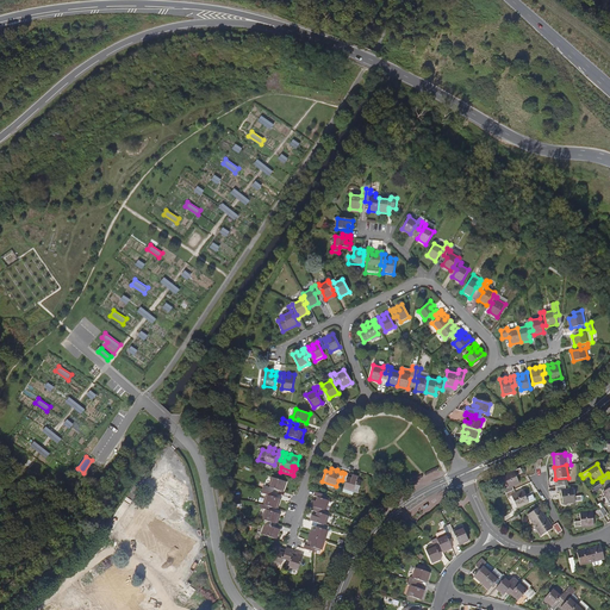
[(504,490),(506,493),(515,490),(512,486),(521,483),(517,475),(523,472),(521,468),(504,477),(509,487),(504,490)]
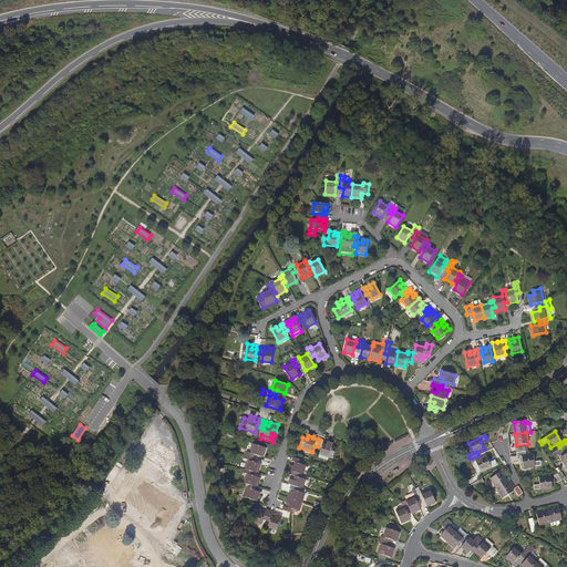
[(167,470),(176,455),(152,440),(143,454),(167,470)]
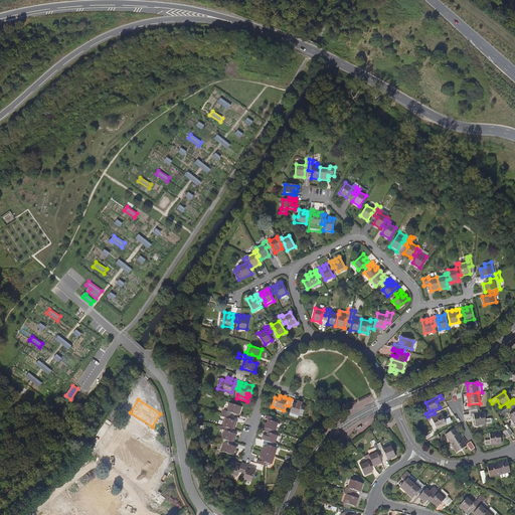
[(294,400),(291,399),(289,405),(292,406),(290,413),(302,417),(305,408),(301,406),(303,403),(298,401),(298,402),(294,401),(294,400)]
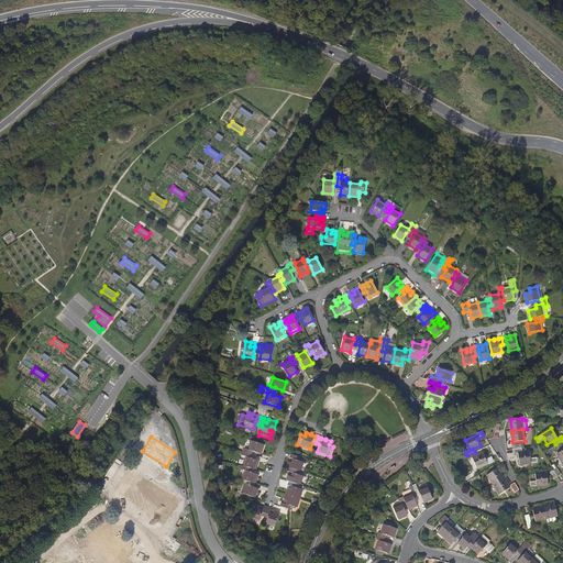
[(242,446),(241,451),(252,454),(253,451),(262,453),(264,444),(251,440),(249,449),(242,446)]
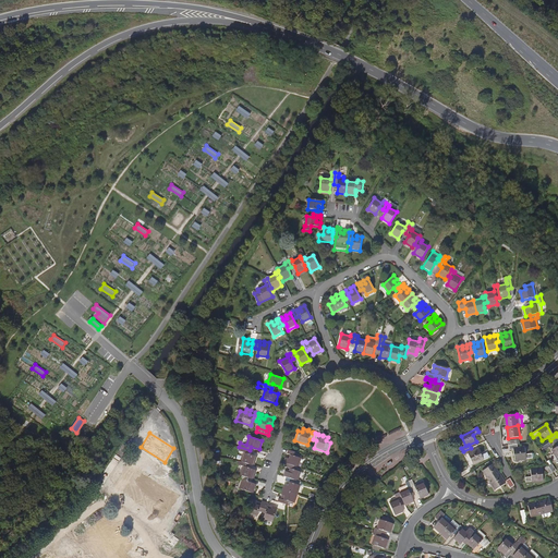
[(518,448),(517,445),(509,446),(509,449),(513,449),(516,460),(533,458),(533,453),(526,455),(525,447),(518,448)]
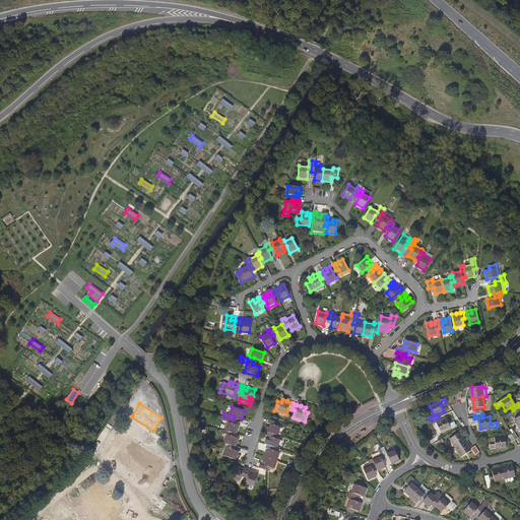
[(226,420),(224,430),(233,432),(237,434),(240,425),(232,423),(233,419),(222,416),(221,418),(226,420)]
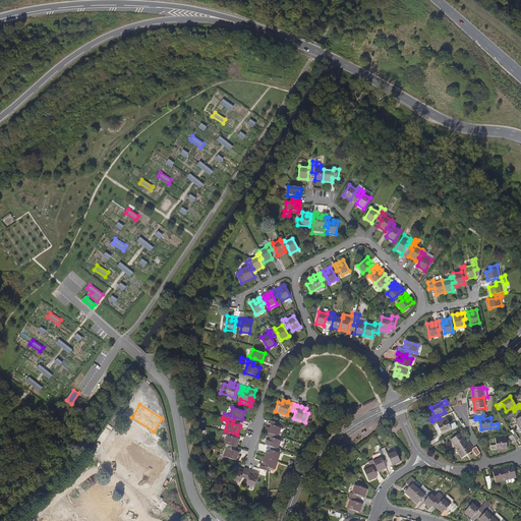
[(442,422),(440,418),(432,421),(435,425),(438,423),(443,433),(457,426),(456,422),(450,425),(448,419),(442,422)]
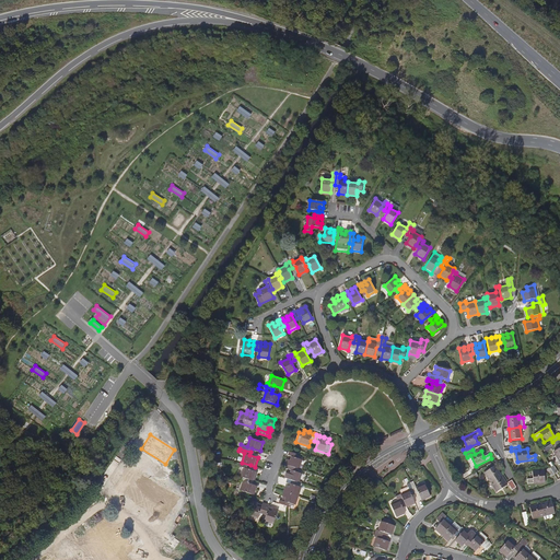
[(286,464),(288,465),(298,468),(300,469),(302,461),(298,458),(299,456),(290,453),(289,456),(292,457),(291,461),(287,459),(286,464)]
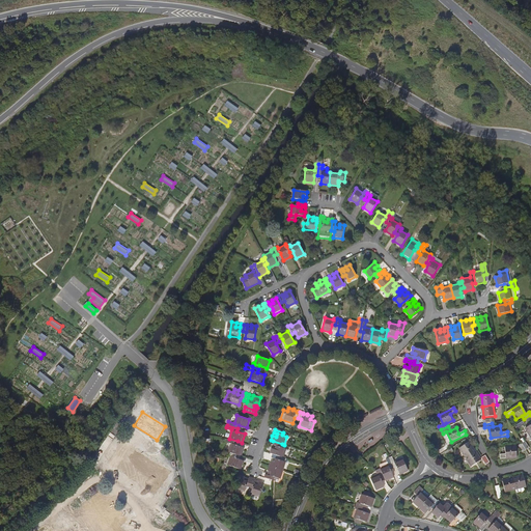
[(229,452),(231,452),(238,454),(242,456),(245,447),(236,445),(238,441),(229,439),(227,439),(226,441),(231,443),(229,452)]
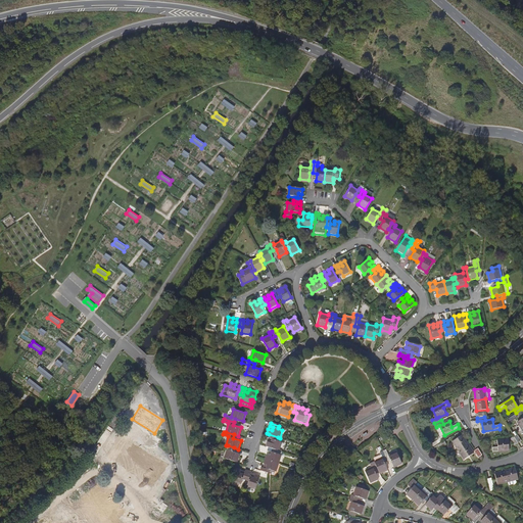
[(277,441),(278,437),(269,434),(268,438),(272,439),(271,443),(268,442),(266,446),(270,448),(277,450),(279,452),(282,442),(277,441)]
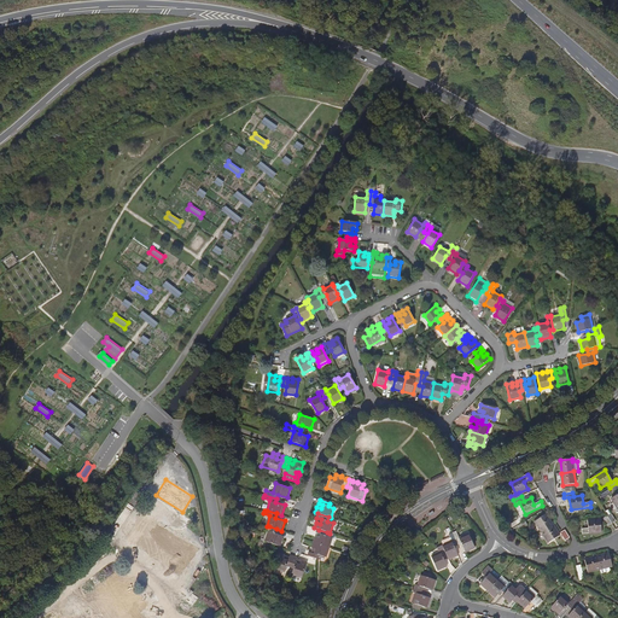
[(535,522),(542,532),(553,525),(547,514),(535,522)]
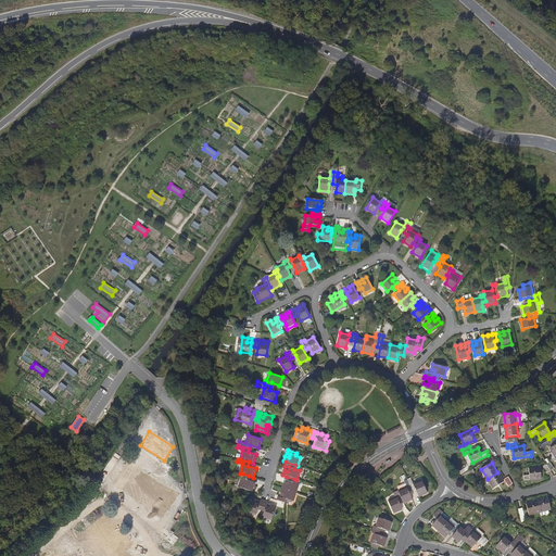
[(519,477),(520,481),(538,479),(536,467),(525,468),(526,476),(519,477)]
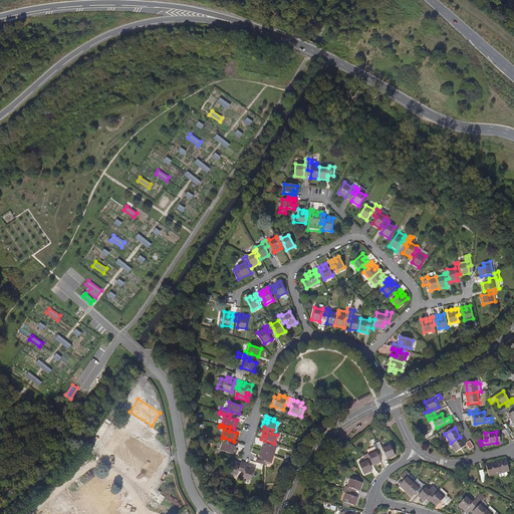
[(466,446),(460,437),(451,443),(457,452),(466,446)]
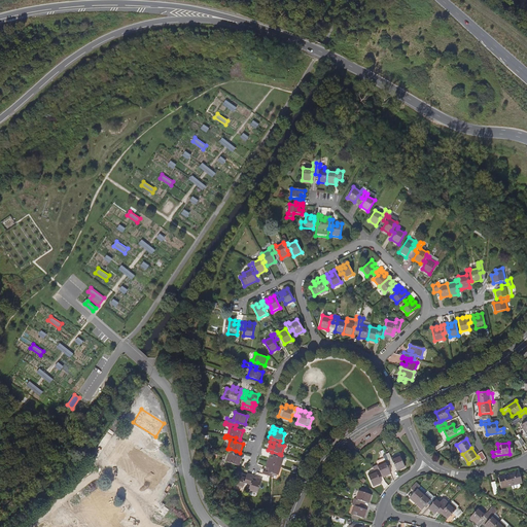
[(235,455),(236,451),(230,449),(229,452),(231,453),(227,462),(240,466),(242,457),(235,455)]
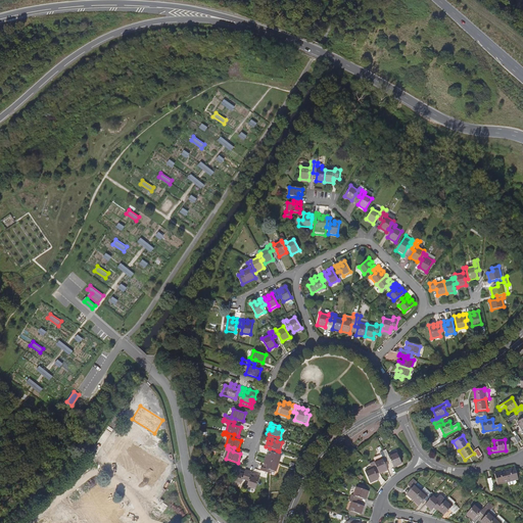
[(276,454),(277,450),(270,448),(269,452),(272,453),(271,457),(267,456),(266,460),(279,464),(282,456),(276,454)]
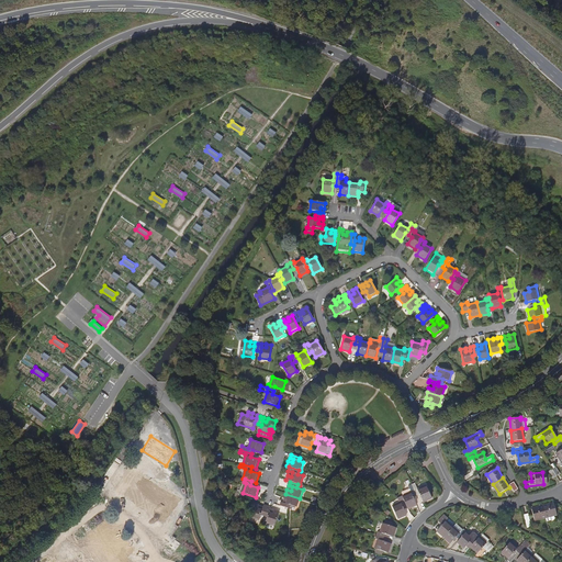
[(415,484),(412,485),(417,496),(420,495),(424,503),(433,499),(426,486),(418,491),(415,484)]
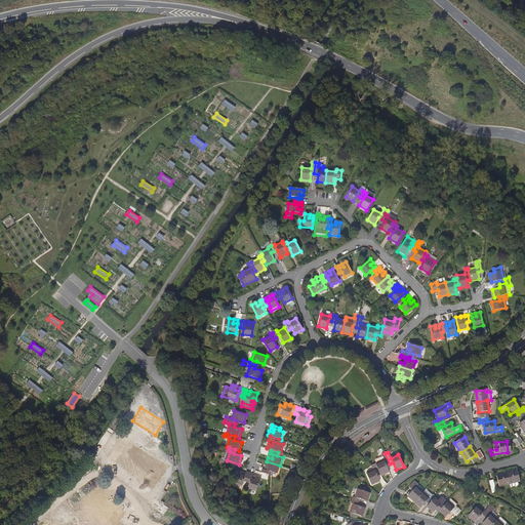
[(387,466),(390,463),(385,453),(381,455),(385,460),(376,465),(380,474),(381,476),(390,473),(387,466)]
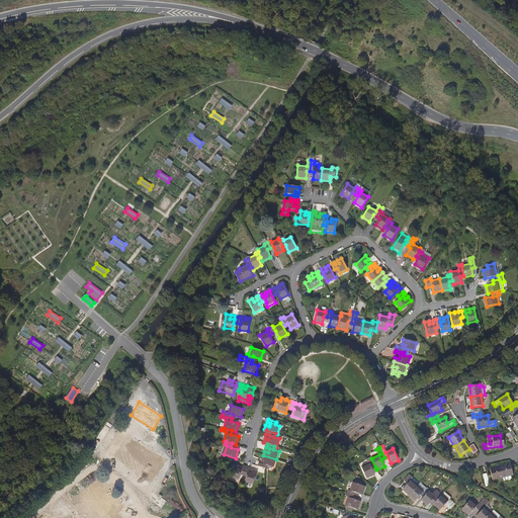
[(261,459),(262,460),(265,461),(264,464),(261,463),(259,463),(258,466),(266,468),(266,469),(267,465),(269,466),(273,467),(276,459),(263,455),(261,459)]
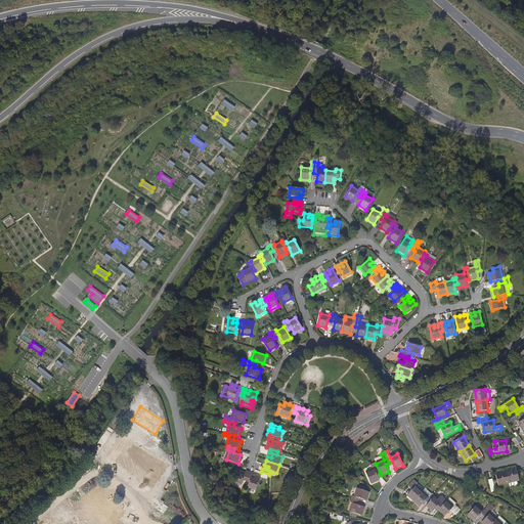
[(380,473),(376,464),(370,465),(372,468),(374,468),(375,469),(366,473),(372,484),(380,481),(377,474),(380,473)]
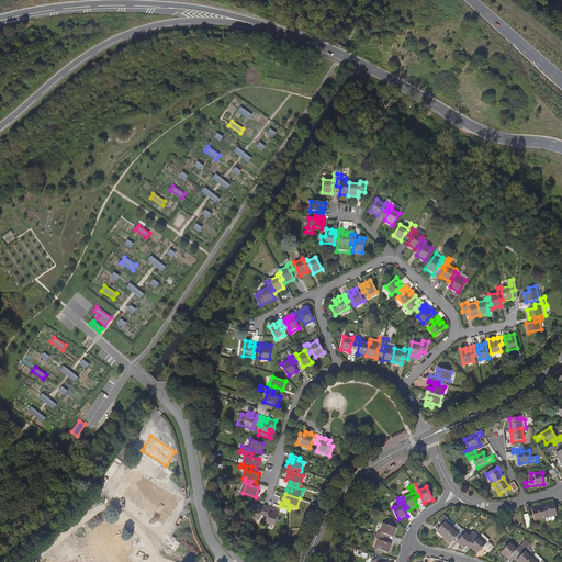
[(554,503),(543,506),(547,517),(554,515),(558,514),(554,503)]
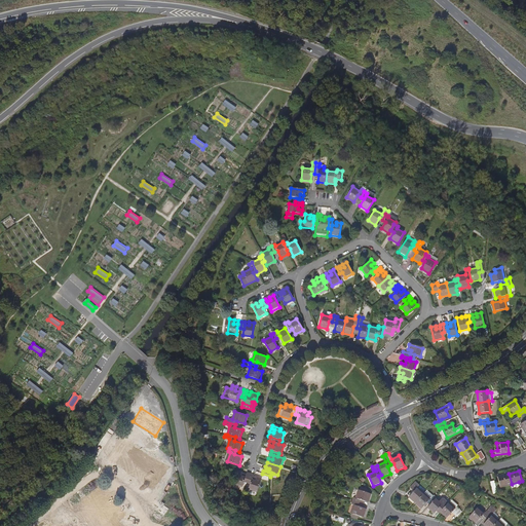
[(245,482),(247,483),(251,474),(248,473),(246,478),(241,477),(243,474),(238,472),(233,485),(242,488),(245,482)]
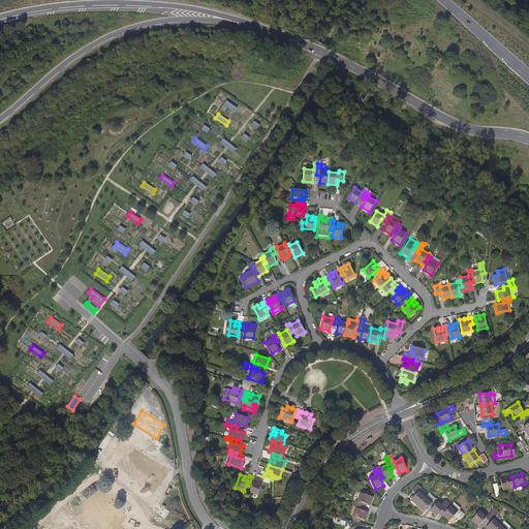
[(255,477),(252,476),(248,486),(252,487),(250,493),(258,496),(258,494),(261,488),(262,483),(258,480),(257,484),(253,483),(255,477)]
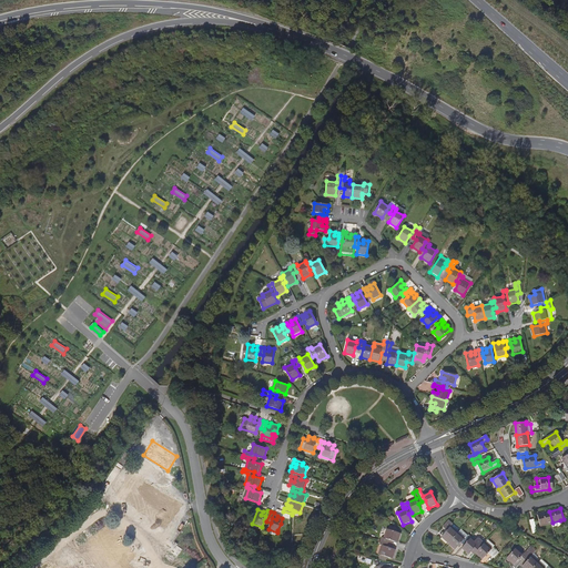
[(540,525),(553,523),(549,511),(538,514),(540,525)]
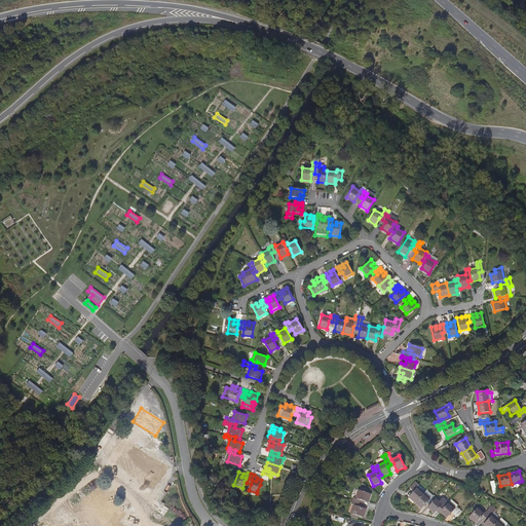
[(407,496),(414,502),(422,492),(416,487),(418,484),(414,481),(409,487),(412,491),(407,496)]
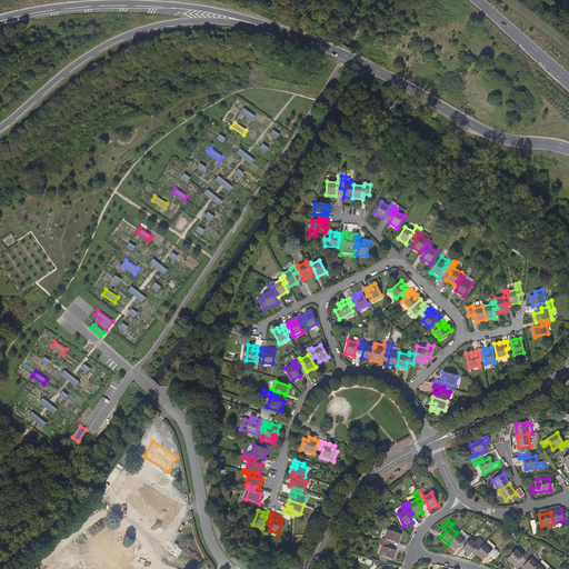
[(382,556),(381,559),(388,561),(389,558),(393,560),(397,551),(388,548),(391,541),(399,543),(401,535),(397,532),(397,530),(391,528),(390,531),(388,530),(386,539),(383,539),(381,546),(383,547),(380,556),(382,556)]
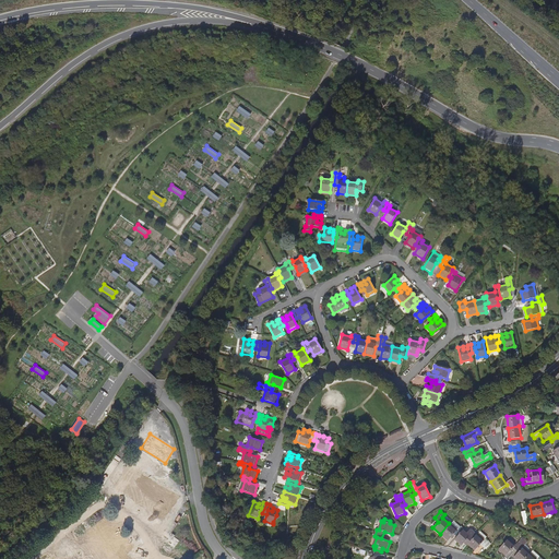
[(452,520),(449,523),(456,530),(460,526),(452,520)]
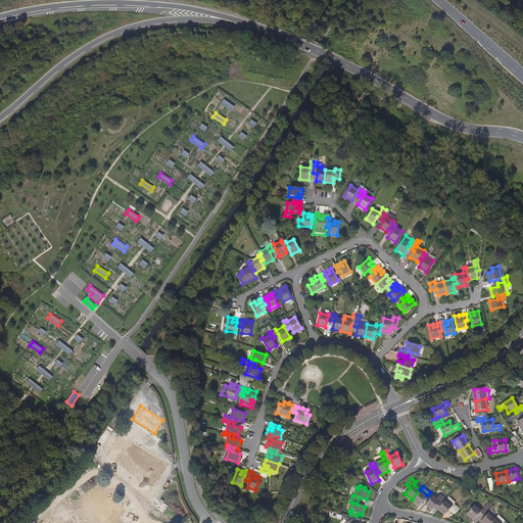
[(430,491),(430,492),(427,495),(420,489),(412,500),(419,506),(424,500),(426,502),(433,494),(430,491)]
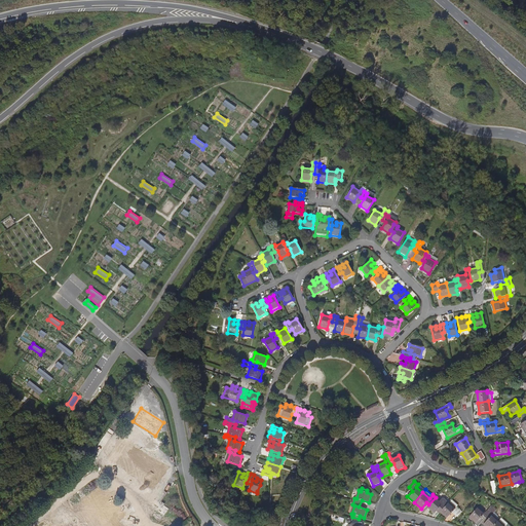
[(442,510),(446,504),(443,502),(443,503),(436,497),(428,504),(427,508),(434,513),(439,508),(442,510)]
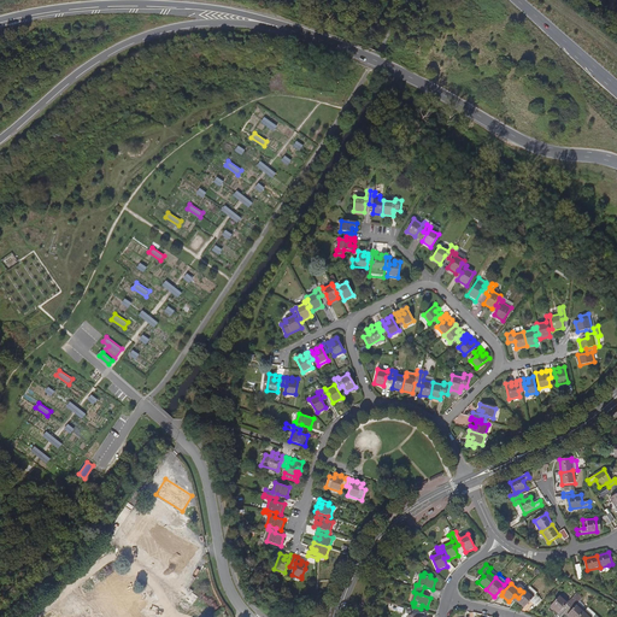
[(527,589),(523,592),(518,598),(516,600),(524,607),(530,600),(538,606),(542,600),(535,594),(534,595),(527,589)]
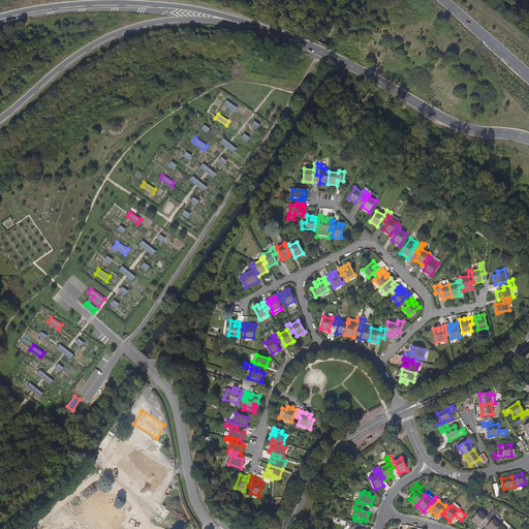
[(486,522),(489,519),(490,517),(488,515),(487,516),(480,509),(471,520),(477,526),(484,520),(486,522)]
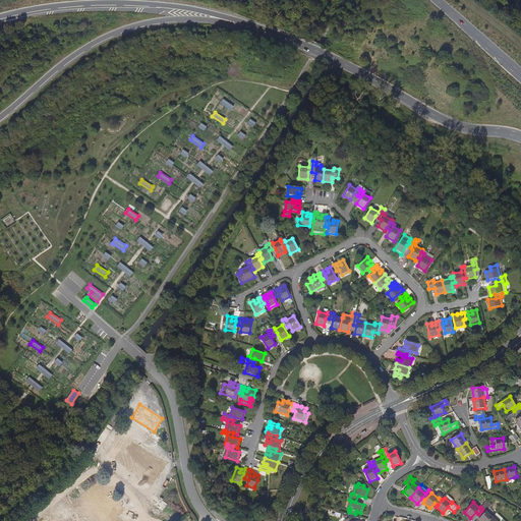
[(487,504),(482,509),(481,511),(483,514),(478,520),(479,520),(505,520),(503,519),(501,520),(500,520),(494,516),(491,514),(494,511),(489,508),(490,506),(487,504)]
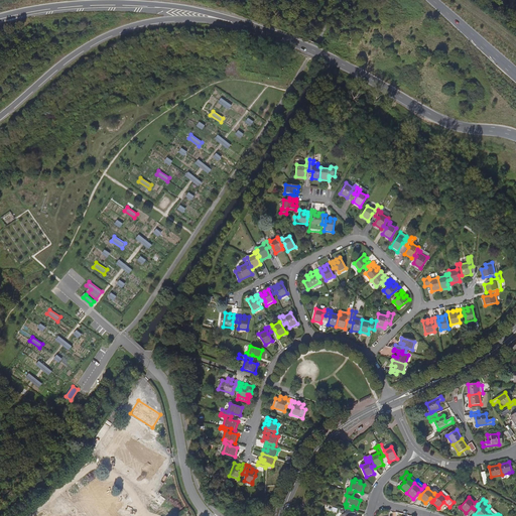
All buildings are outlined.
